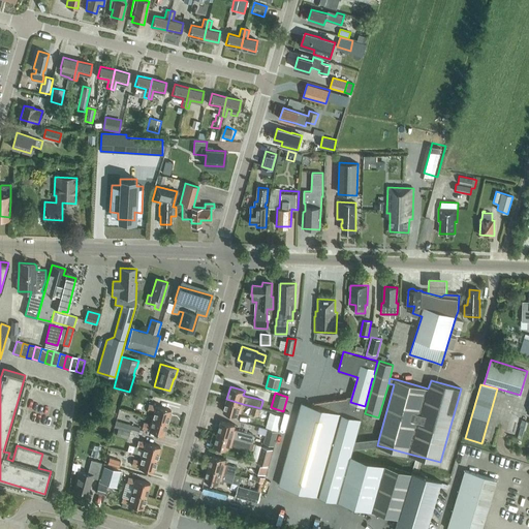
[(226,399),(223,411),(238,415),(239,411),(241,412),(243,404),(226,399)]
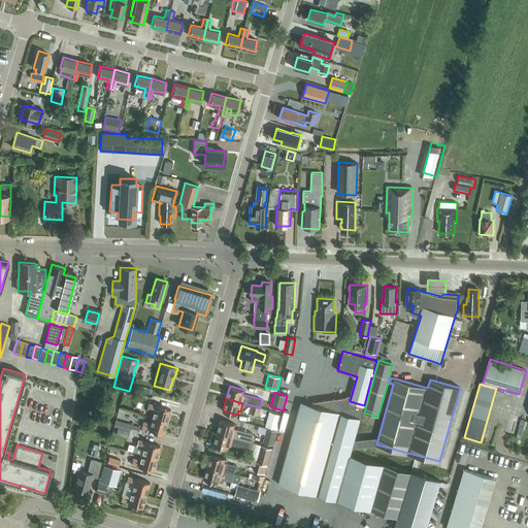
[(302,401),(279,484),(388,515),(397,517),(394,527),(426,527),(440,481),(350,454),(352,448),(376,444),(378,436),(354,439),(360,418),(364,405),(350,401),(342,403),(336,404),(334,410),(302,401)]
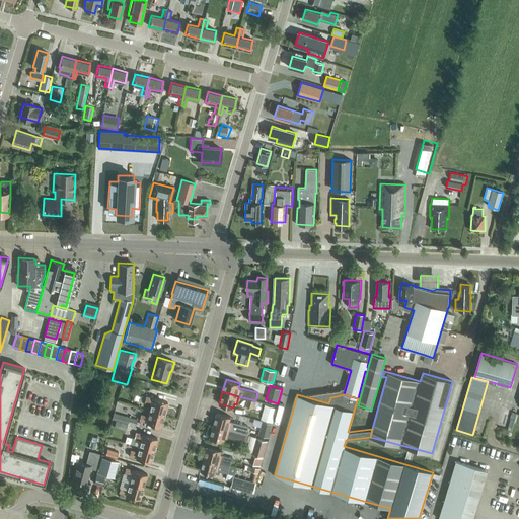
[(149,411),(164,415),(167,402),(152,398),(146,396),(144,402),(151,404),(149,411)]
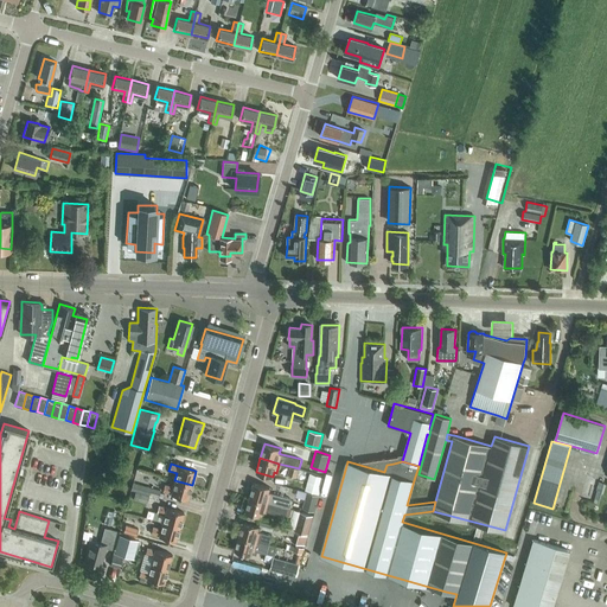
[(289,466),(287,474),(296,477),(299,468),(289,466)]
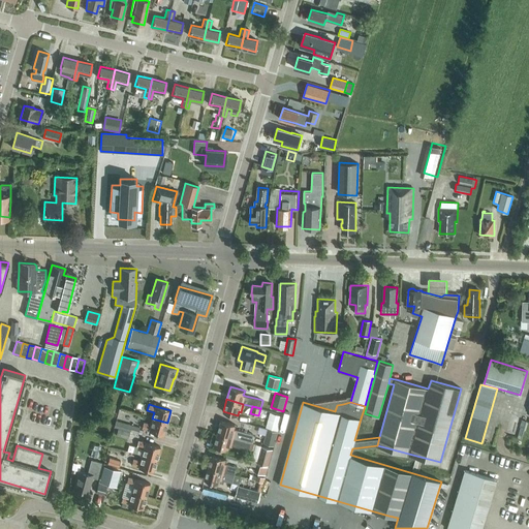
[(270,412),(266,427),(278,431),(282,415),(270,412)]
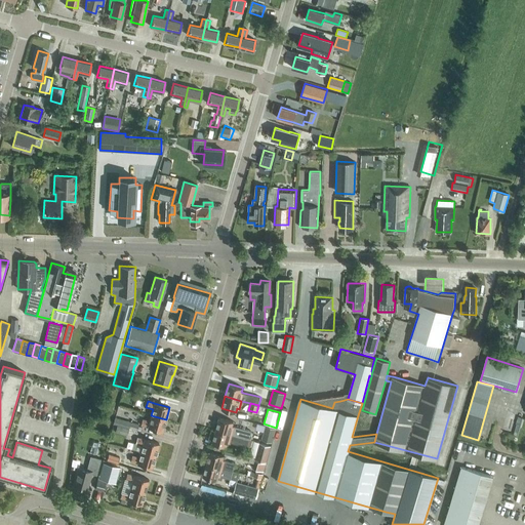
[(162,432),(166,419),(151,415),(149,421),(143,419),(140,425),(148,427),(148,428),(162,432)]
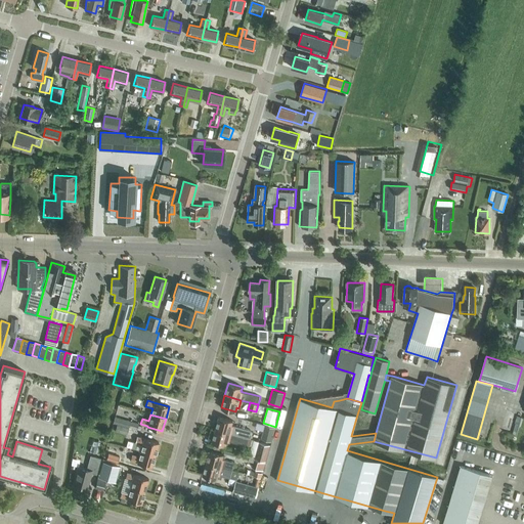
[(113,423),(136,430),(138,423),(115,417),(113,423)]
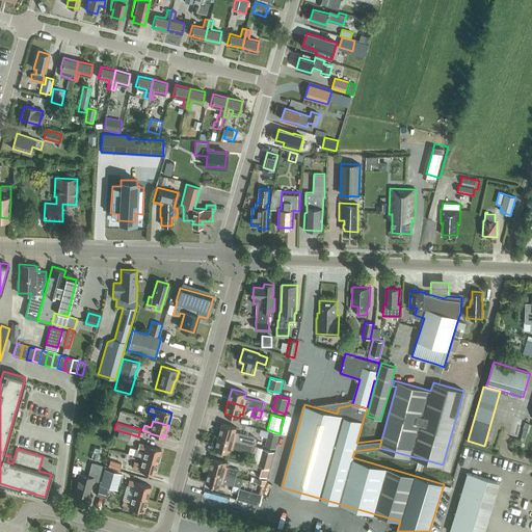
[(218,435),(253,445),(255,436),(235,431),(237,427),(222,423),(218,435)]
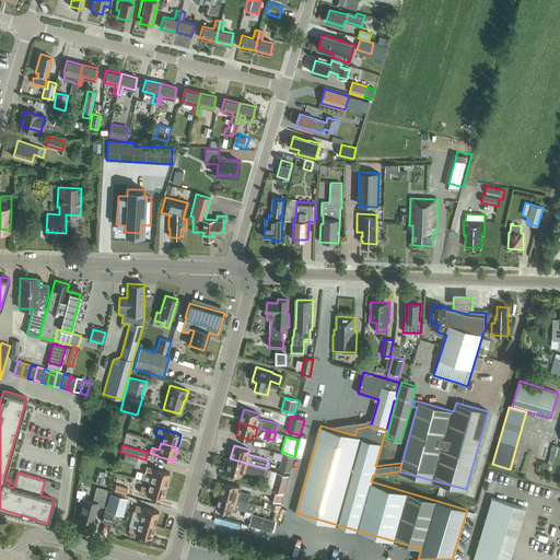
[(136,465),(138,457),(125,453),(123,461),(136,465)]
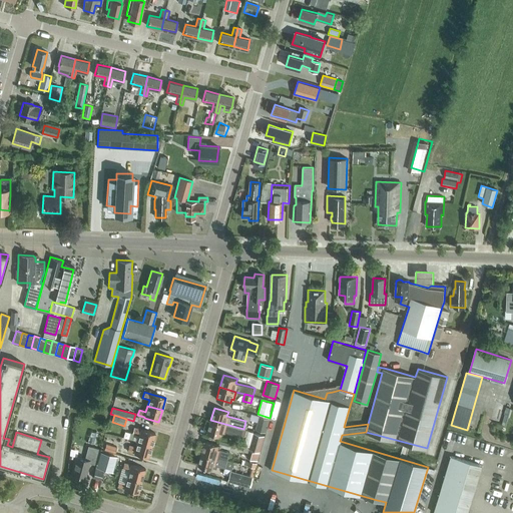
[(266,433),(270,419),(260,416),(255,430),(266,433)]
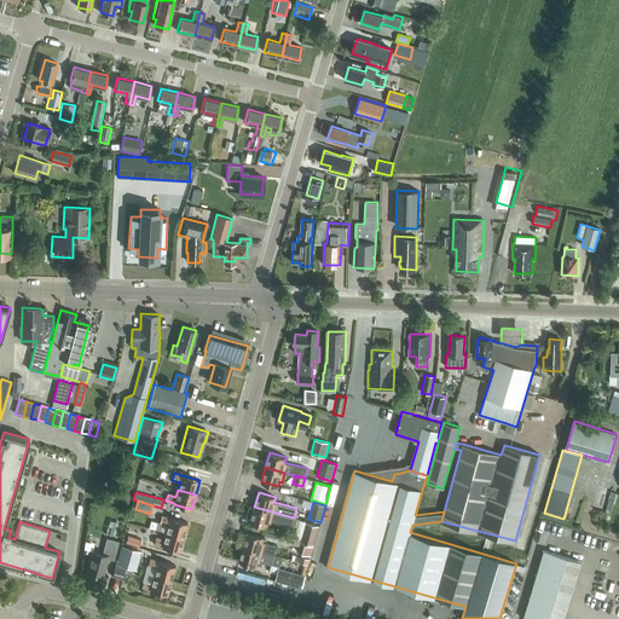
[(298,519),(294,518),(254,507),(250,521),(267,526),(268,521),(271,521),(291,526),(295,527),(298,519)]
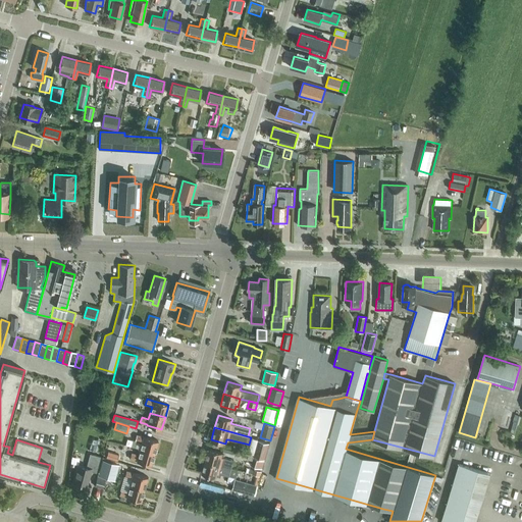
[(140,449),(155,453),(158,440),(143,436),(137,434),(135,440),(142,442),(140,449)]
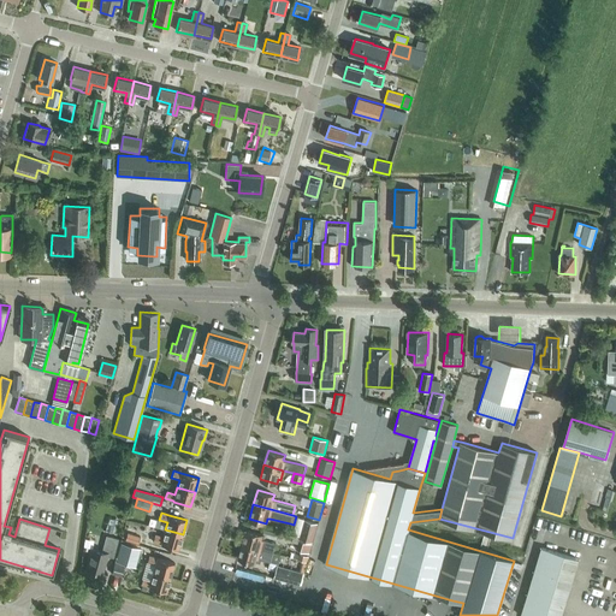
[(313,542),(318,522),(304,519),(298,538),(313,542)]
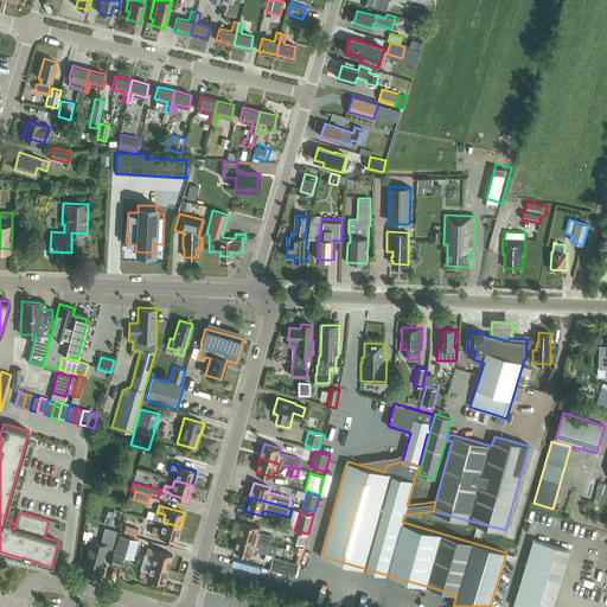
[(275,525),(261,521),(259,528),(273,531),(275,525)]
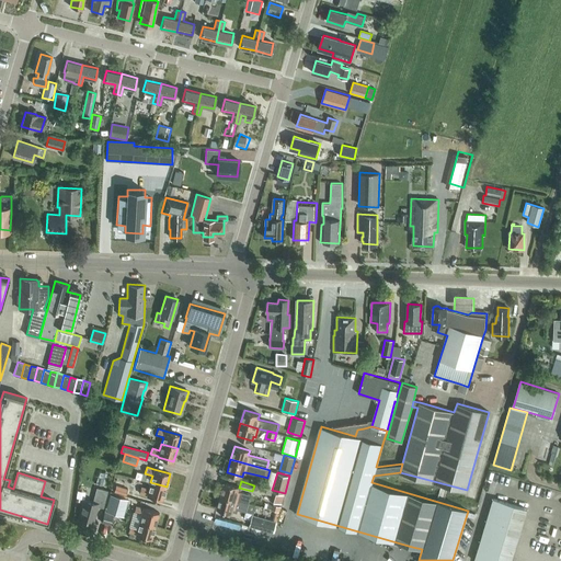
[(162,500),(167,487),(150,482),(148,489),(141,487),(139,493),(147,495),(162,500)]
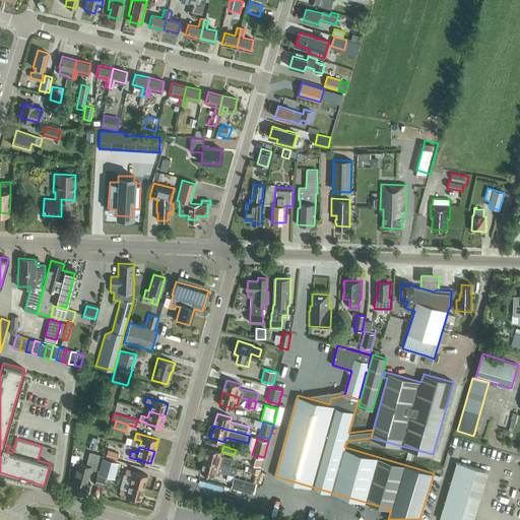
[(204,459),(231,466),(233,458),(220,455),(221,451),(208,447),(204,459)]
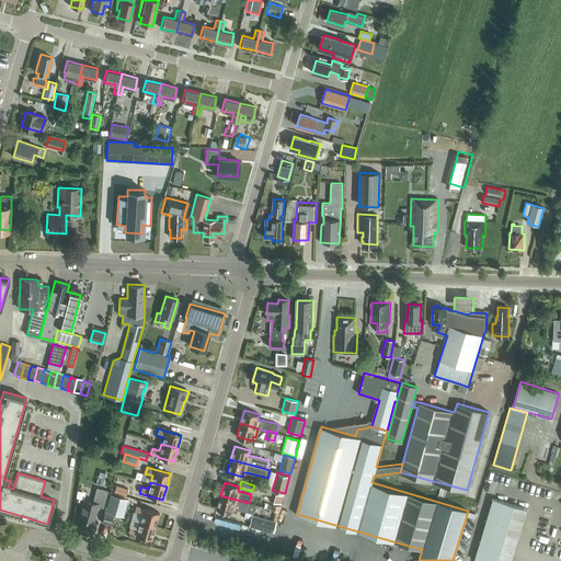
[(116,484),(114,491),(126,494),(127,488),(116,484)]
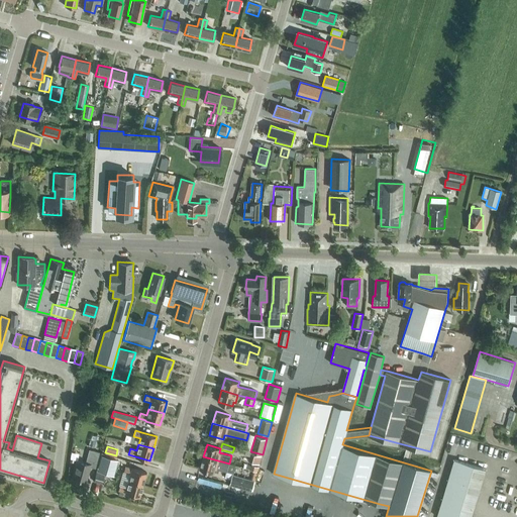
[(95,468),(99,452),(89,449),(85,462),(77,460),(72,478),(85,482),(89,467),(95,468)]
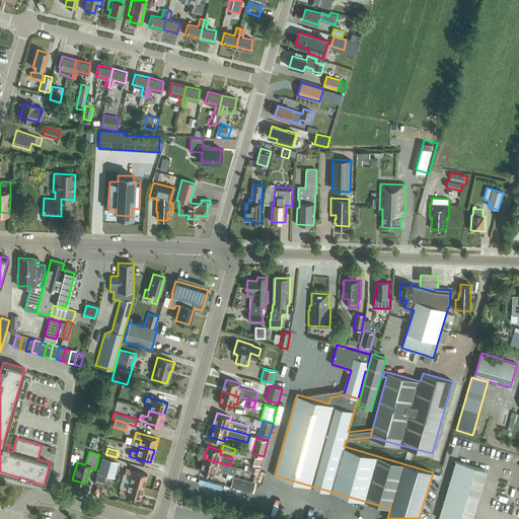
[(264,458),(251,455),(249,462),(261,466),(264,458)]
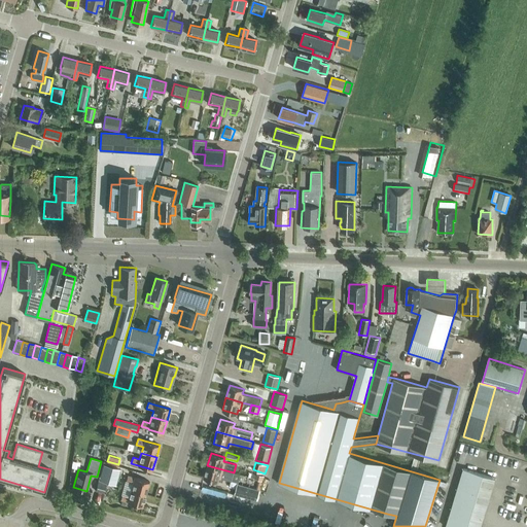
[(103,463),(99,480),(116,485),(120,468),(103,463)]
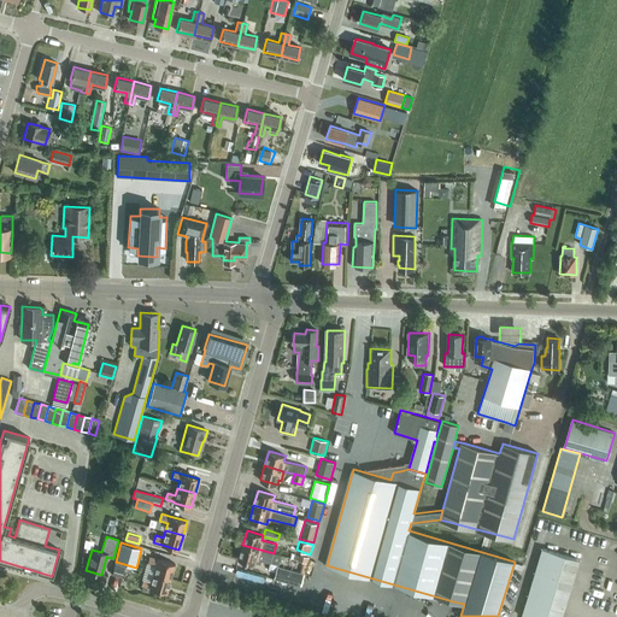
[(280,556),(274,553),(242,545),(239,559),(256,564),(256,563),(260,564),(262,560),(271,563),(271,560),(277,563),(280,556)]
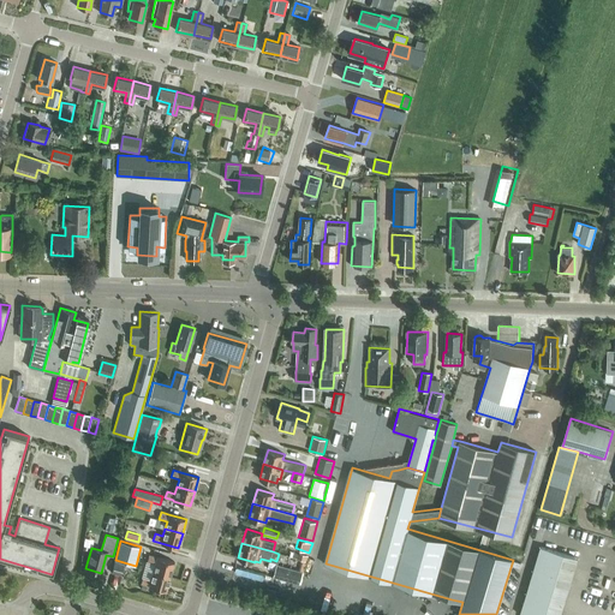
[(560,614),(579,557),(542,545),(521,614),(523,614),(521,614),(560,614)]
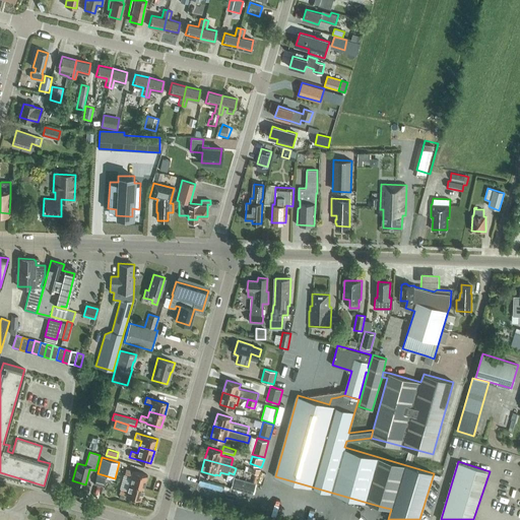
[(255,473),(261,475),(262,469),(253,467),(253,468),(244,466),(243,470),(255,473)]
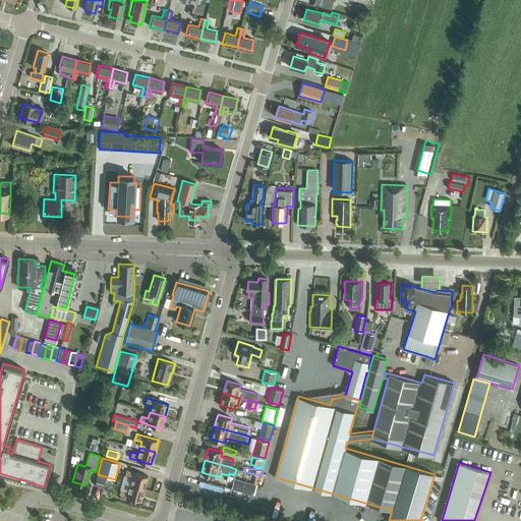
[(129,484),(145,488),(148,476),(132,472),(126,470),(124,476),(131,478),(129,484)]
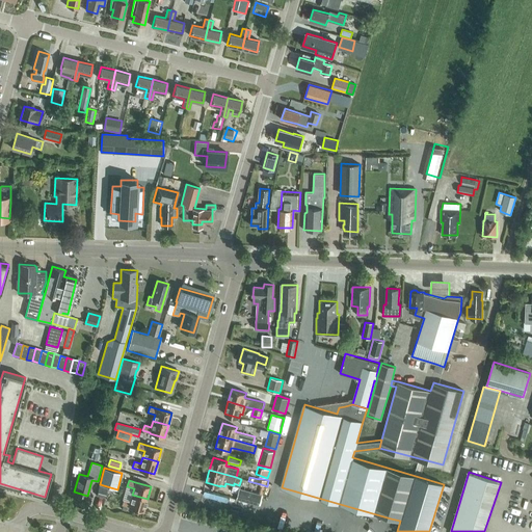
[(107,486),(100,485),(97,496),(105,498),(107,486)]
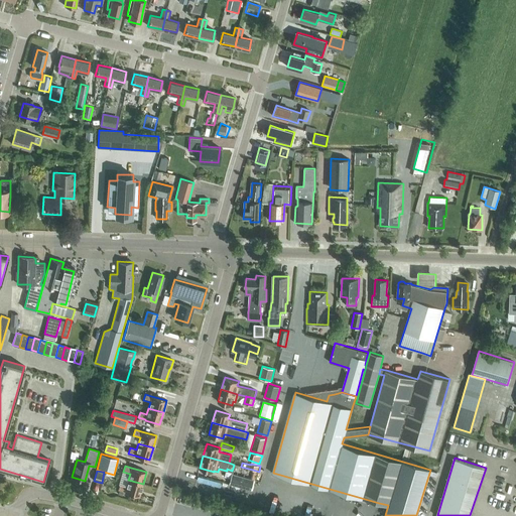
[(254,480),(251,479),(232,474),(229,484),(251,490),(254,480)]
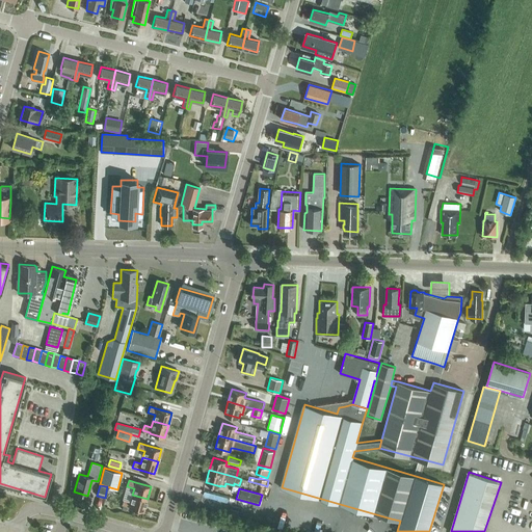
[(143,511),(148,499),(132,495),(130,501),(124,499),(122,505),(129,507),(143,511)]
